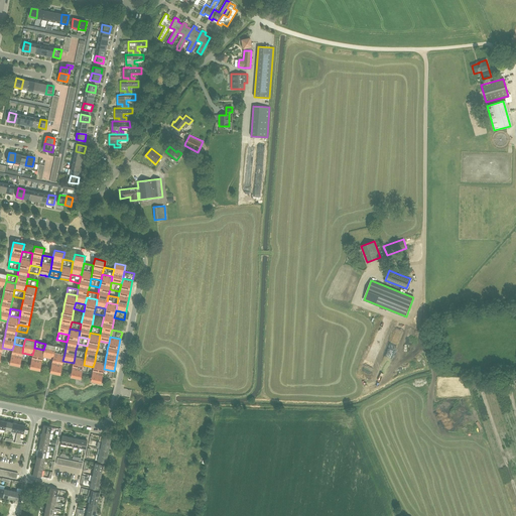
[(109,343),(99,341),(98,348),(107,350),(109,343)]
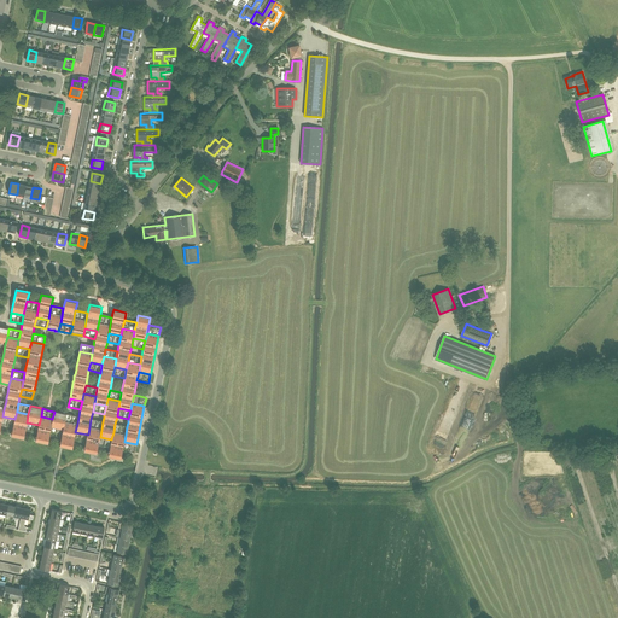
[(11,435),(24,438),(24,437),(25,430),(27,423),(28,414),(17,412),(15,419),(13,427),(11,435)]
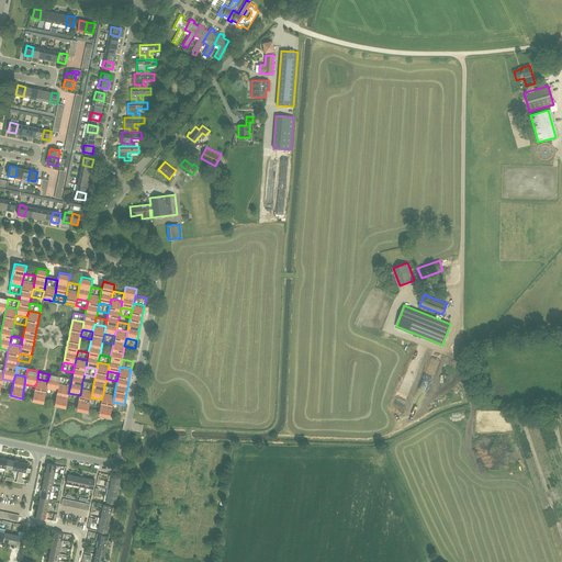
[(47,381),(46,389),(57,391),(59,383),(60,377),(49,374),(47,381)]
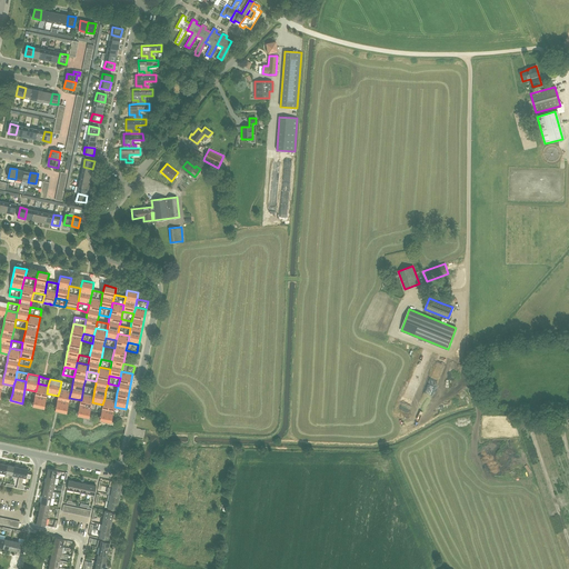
[(62,381),(61,381),(60,388),(71,390),(72,383),(62,381)]
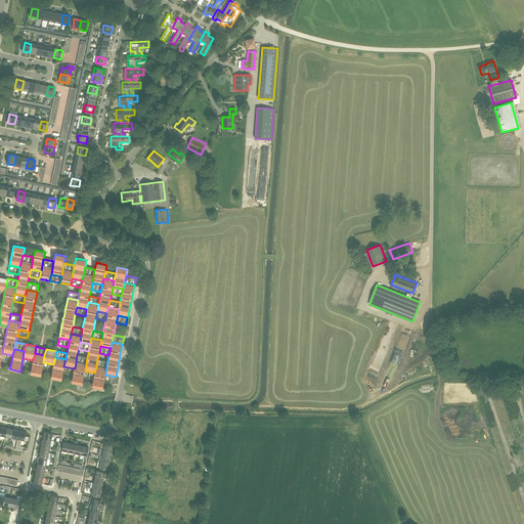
[(12,355),(2,353),(1,360),(11,362),(12,355)]
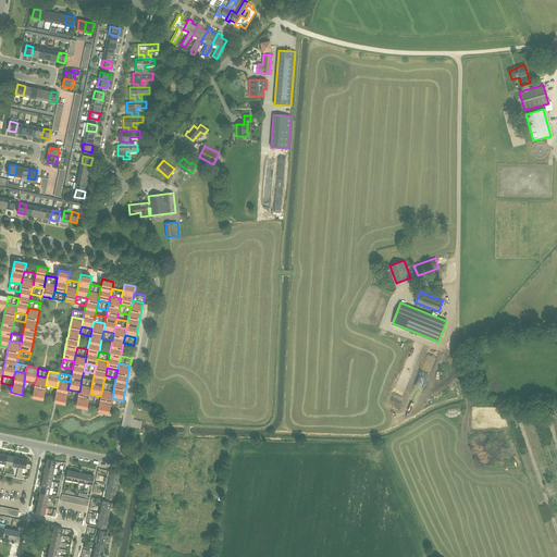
[(33,396),(32,397),(44,399),(44,398),(45,392),(46,385),(47,378),(42,376),(37,375),(35,383),(34,390),(33,396)]
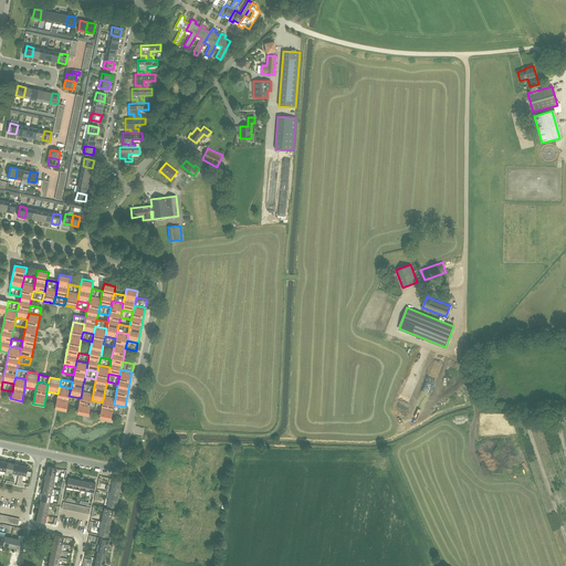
[(94,386),(83,384),(82,391),(93,394),(94,386)]
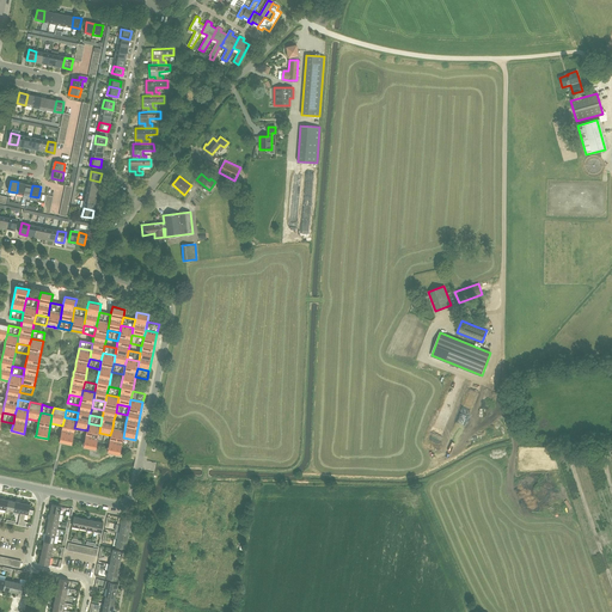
[(60,440),(59,441),(72,444),(72,442),(73,436),(74,428),(77,420),(65,417),(62,426),(61,433),(60,440)]
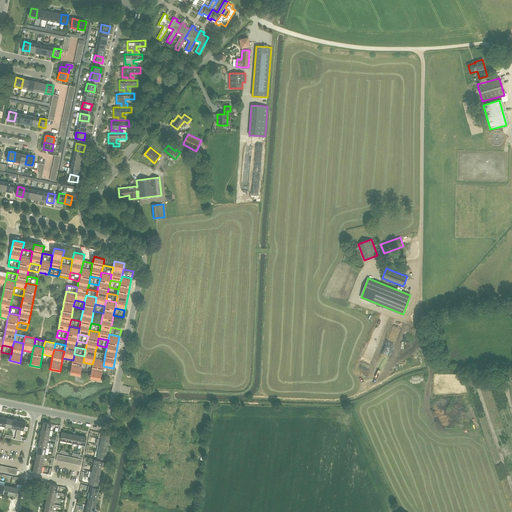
[(32,352),(22,350),(21,356),(31,358),(32,352)]
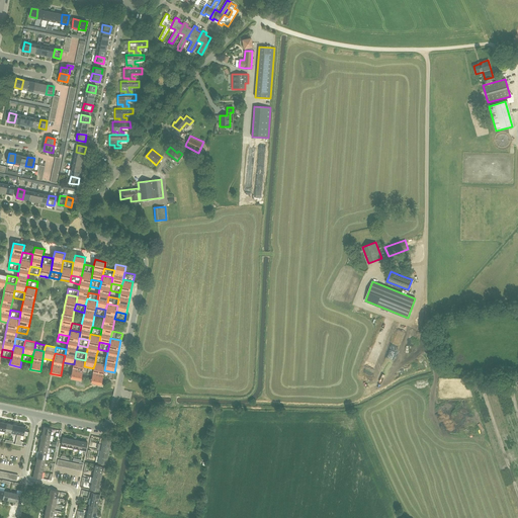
[(106,357),(96,355),(95,362),(105,364),(106,357)]
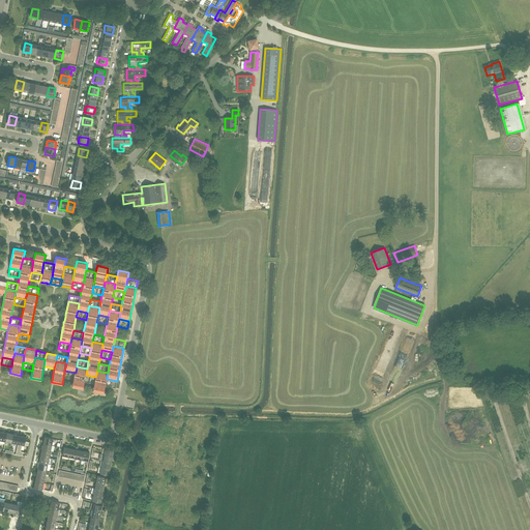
[(54,369),(43,366),(42,373),(53,375),(54,369)]
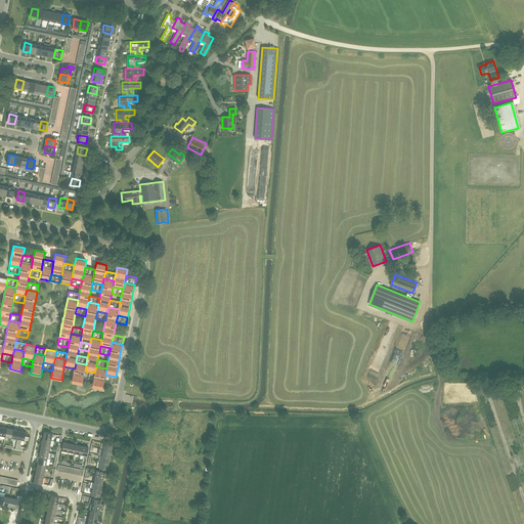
[(72,381),(72,382),(82,384),(82,383),(83,378),(85,370),(86,364),(76,362),(75,368),(73,376),(72,381)]
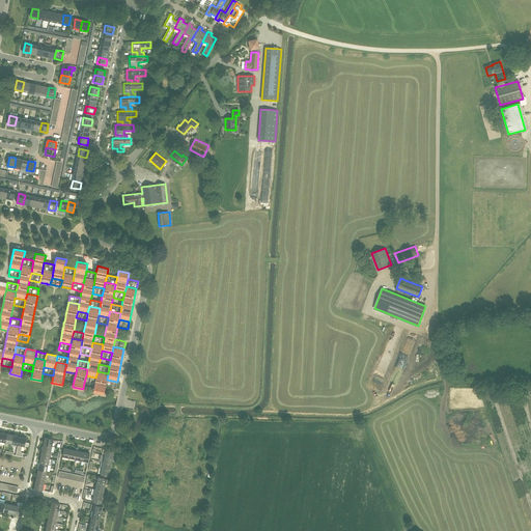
[(76,373),(64,371),(63,379),(74,381),(76,373)]
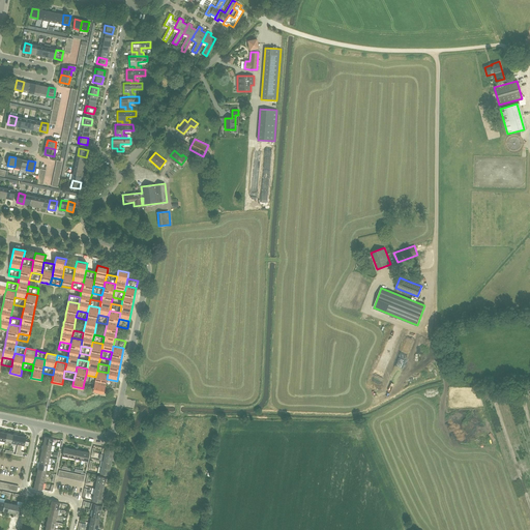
[(93,389),(93,390),(104,392),(104,391),(105,386),(107,379),(108,373),(97,371),(95,377),(94,384),(93,389)]
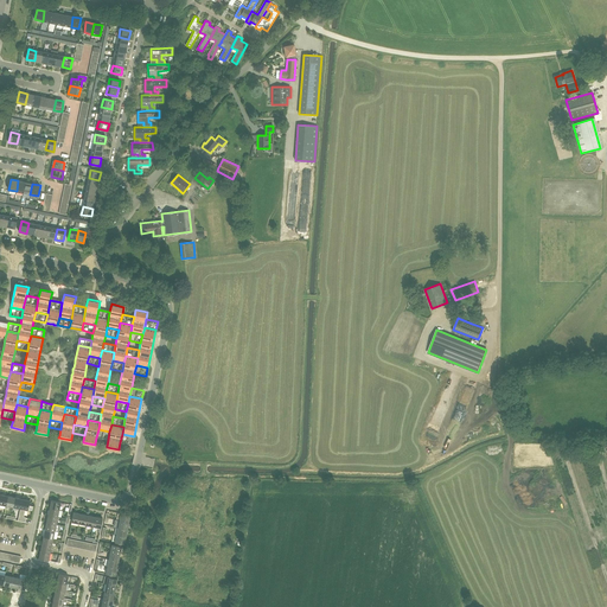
[(109,432),(98,429),(96,438),(108,440),(109,432)]
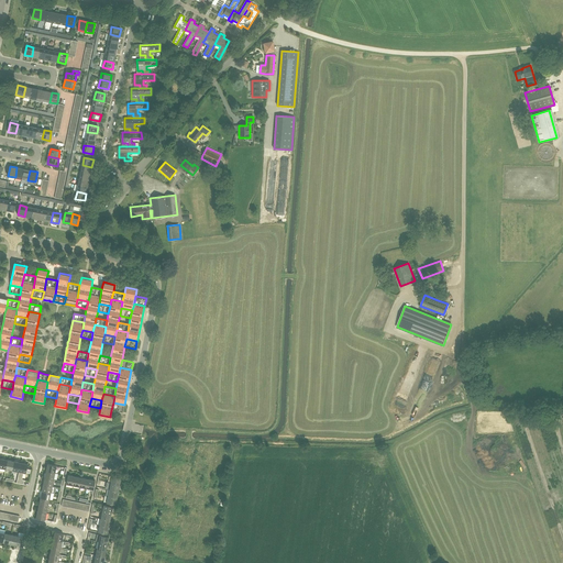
[(124,405),(113,403),(111,410),(121,412),(122,412),(124,405)]
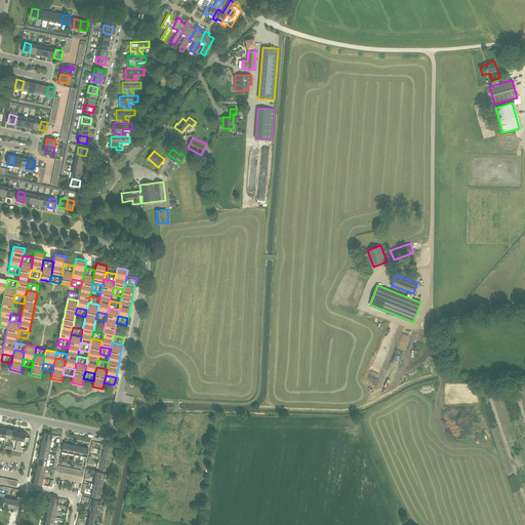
[(19,432),(17,440),(15,450),(22,451),(23,447),(21,447),(22,441),(24,441),(26,433),(19,432)]
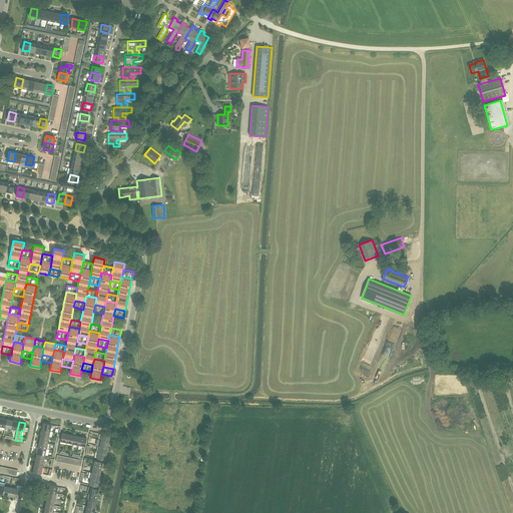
[(42,429),(50,431),(51,424),(43,423),(42,429)]
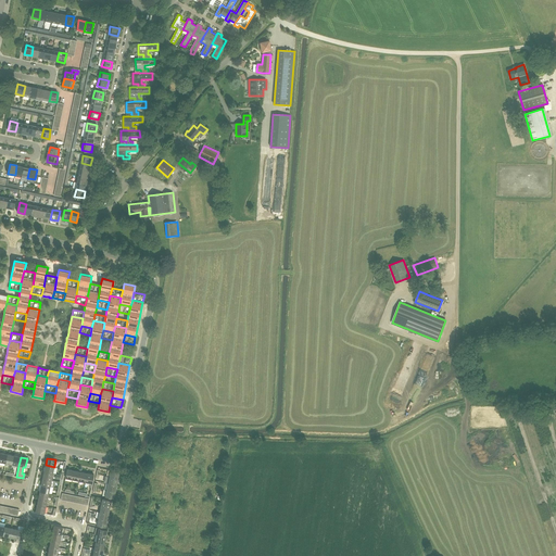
[(72,479),(74,470),(67,469),(65,478),(72,479)]
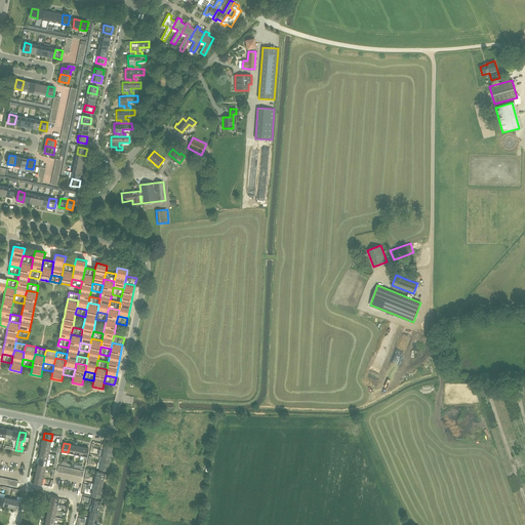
[(104,450),(112,452),(113,445),(105,444),(104,450)]
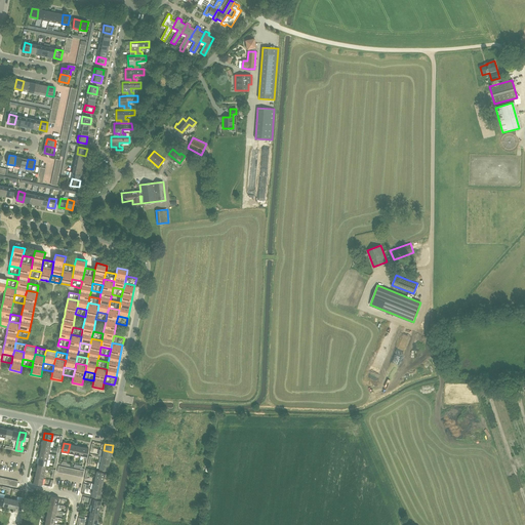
[(86,460),(87,456),(89,448),(82,447),(81,455),(84,456),(84,459),(86,460)]
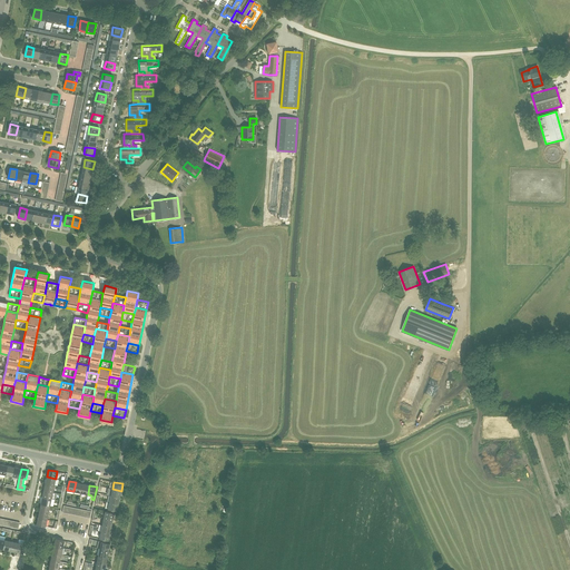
[(117,511),(118,504),(109,502),(108,509),(117,511)]
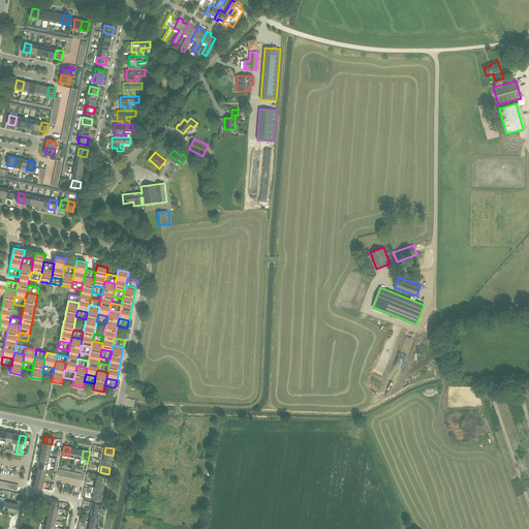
[(96,480),(104,483),(105,476),(97,474),(96,480)]
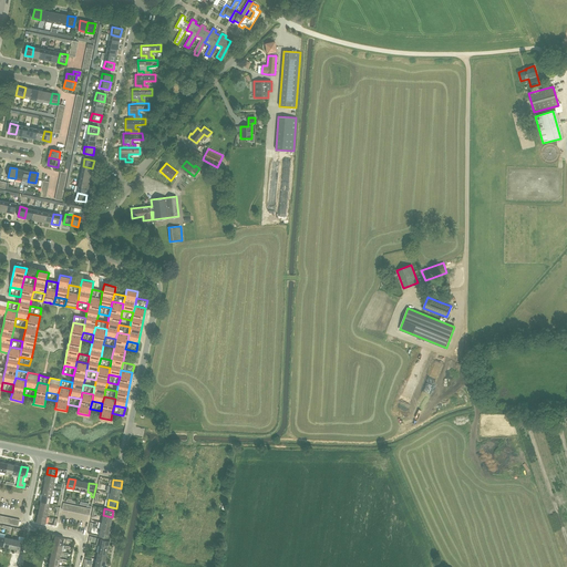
[(45,524),(47,516),(38,514),(37,522),(45,524)]
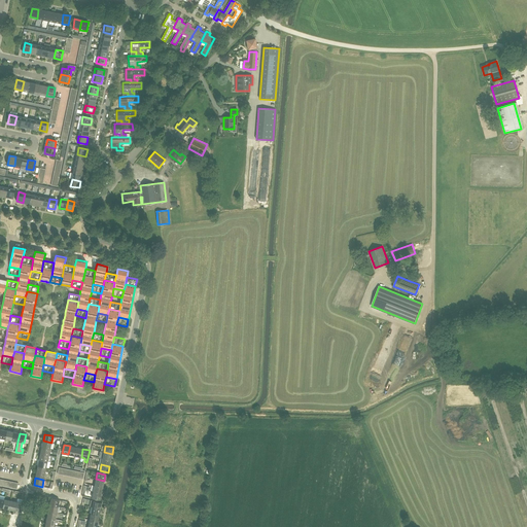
[(100,499),(102,493),(93,491),(92,498),(100,499)]
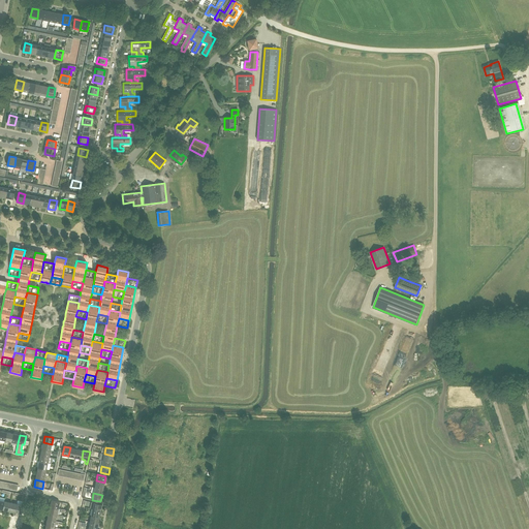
[(50,506),(58,508),(60,502),(51,500),(50,506)]
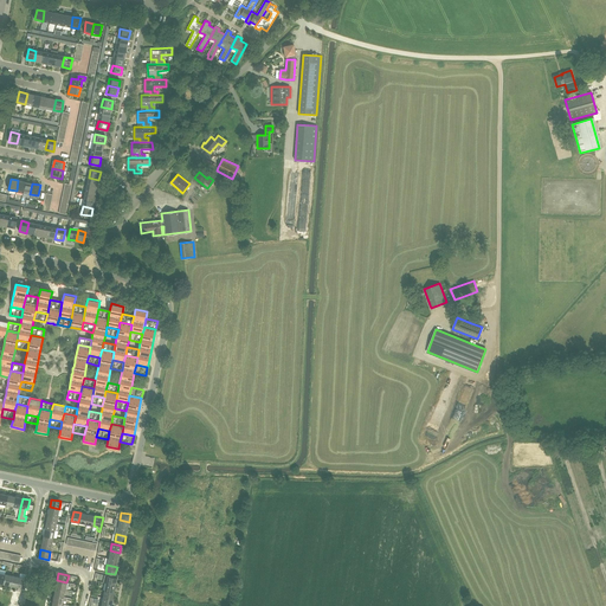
[(103,582),(105,584),(116,585),(117,578),(104,575),(103,582)]
